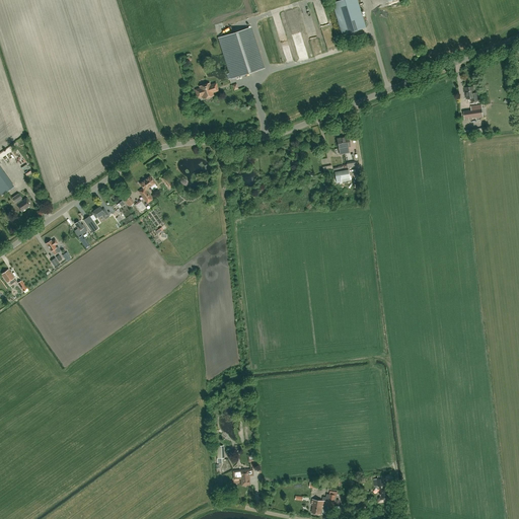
[(342,34),(366,27),(357,0),(340,0),(331,3),(342,34)]
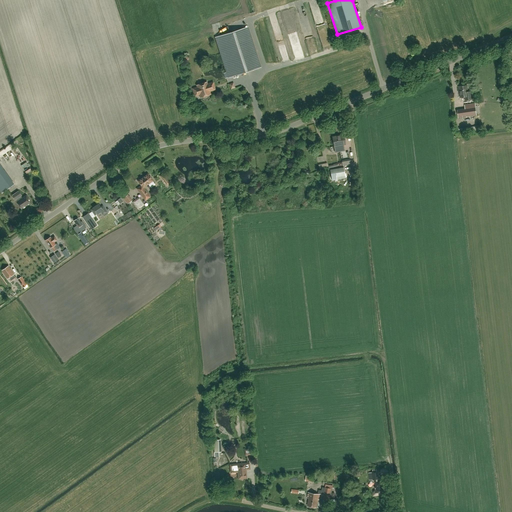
[(260,67),(248,27),(216,37),(228,77),(260,67)]
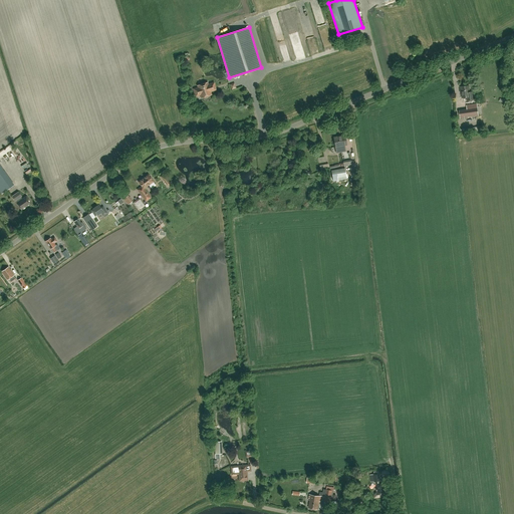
[(211,94),(210,88),(212,87),(210,83),(208,84),(208,82),(198,85),(198,87),(193,88),(196,96),(201,94),(201,97),(205,96),(205,95),(207,94),(208,95),(211,94)]
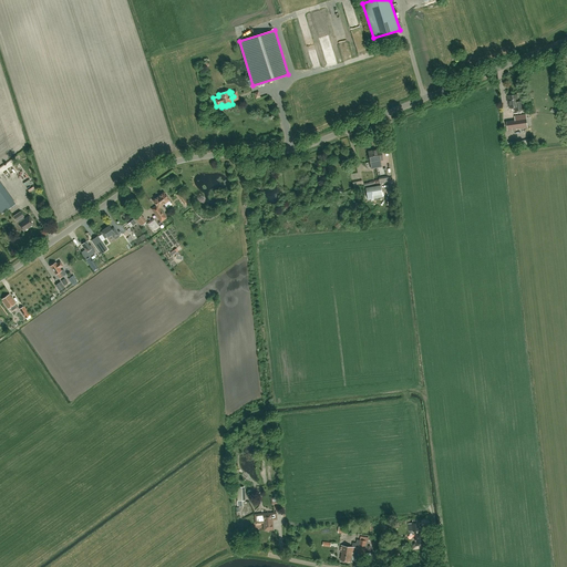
[(518,102),(517,94),(508,95),(509,107),(515,107),(515,111),(523,110),(522,101),(518,102)]
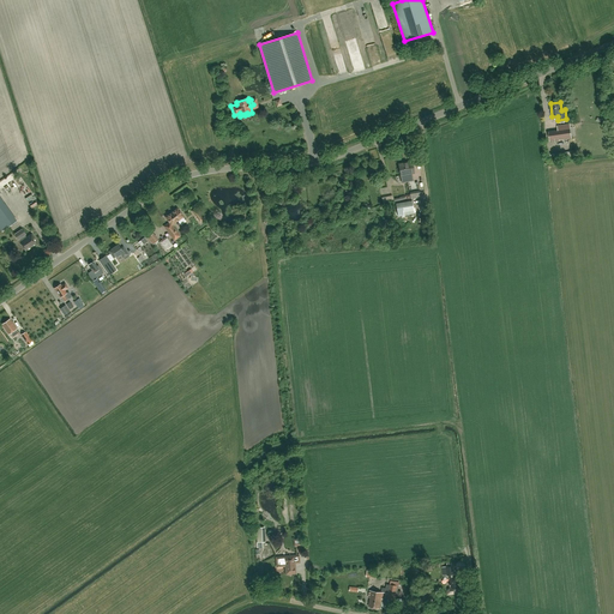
[(559,140),(572,138),(570,124),(557,126),(558,131),(548,132),(549,142),(555,140),(555,142),(559,142),(559,140)]
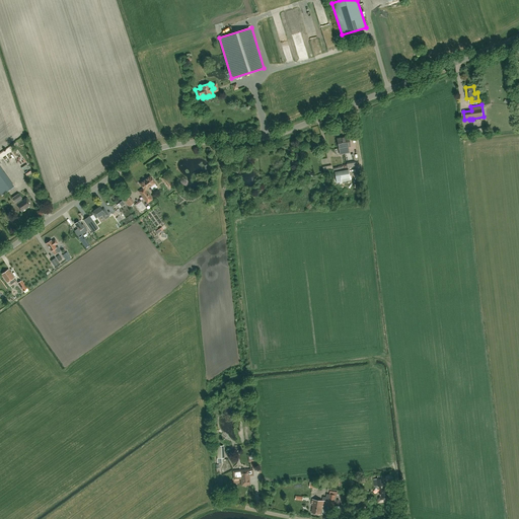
[(341,155),(349,153),(348,147),(350,146),(349,137),(337,139),(339,148),(340,148),(341,155)]
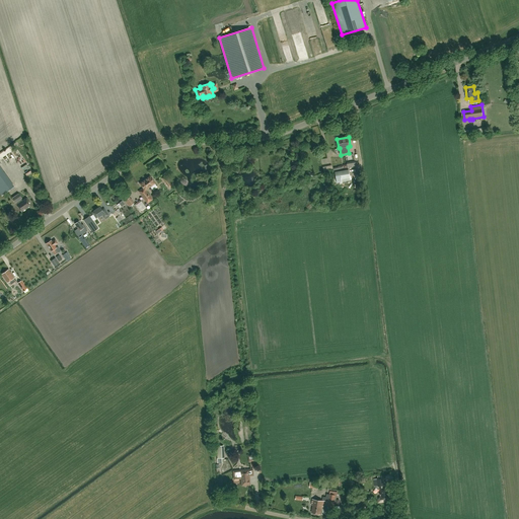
[(0,193),(2,196),(14,187),(0,166),(0,193)]
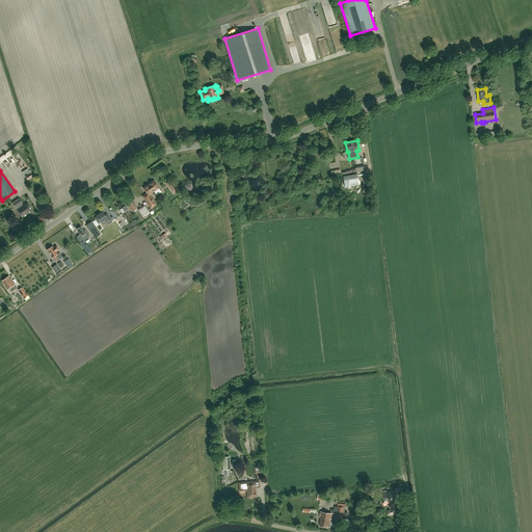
[(349,184),(349,185),(349,187),(358,185),(356,174),(343,177),(344,185),(349,184)]
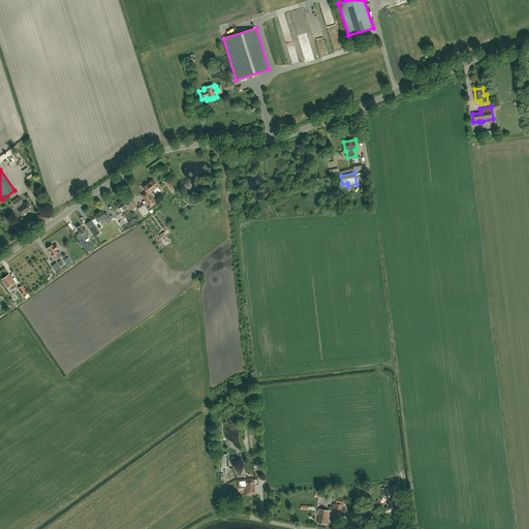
[(155,192),(159,188),(158,186),(153,179),(144,187),(147,191),(142,194),(151,207),(155,203),(149,193),(153,189),(155,192)]
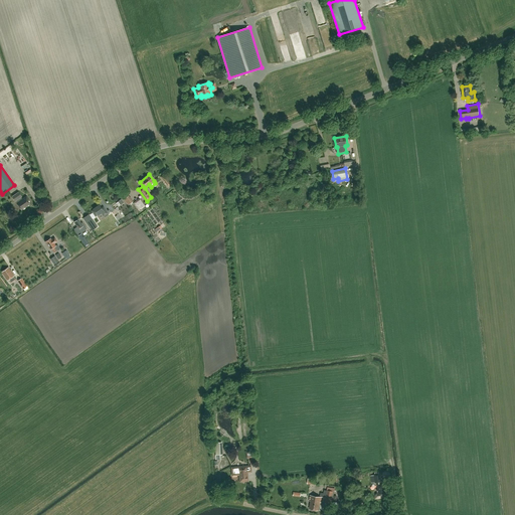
[(22,199),(21,197),(21,196),(18,192),(12,196),(15,201),(17,203),(16,203),(21,210),(29,204),(27,200),(28,199),(26,196),(22,199)]
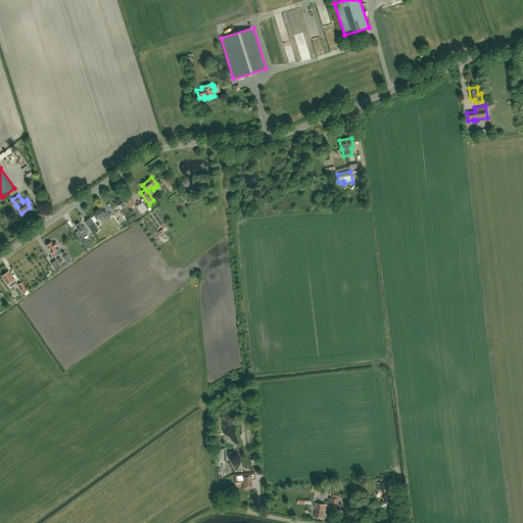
[(130,209),(135,205),(131,199),(126,203),(130,209)]
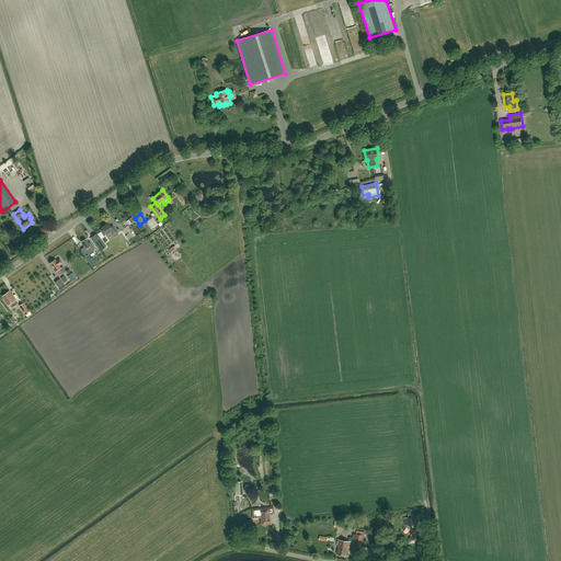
[(113,226),(111,227),(109,224),(102,228),(103,228),(101,230),(104,236),(106,233),(107,235),(111,231),(113,235),(117,232),(113,226)]
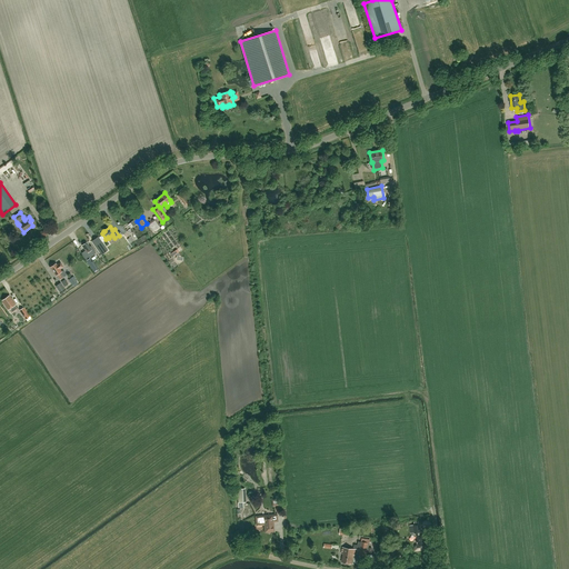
[(125,248),(132,243),(130,239),(133,237),(132,235),(120,240),(125,248)]
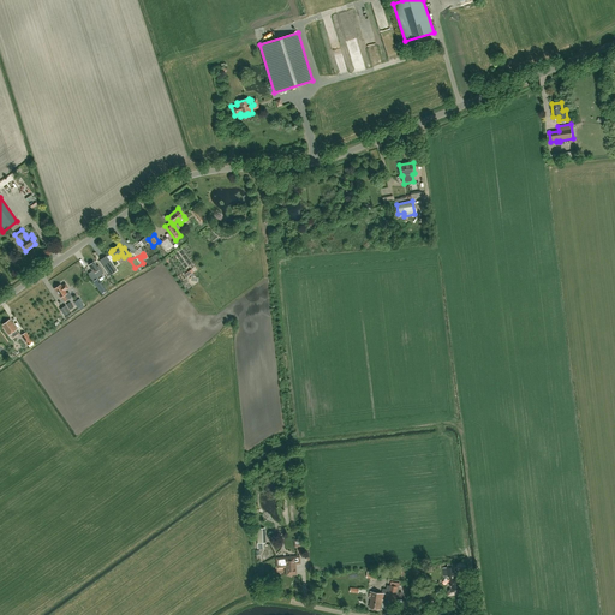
[(106,256),(100,261),(109,275),(117,270),(106,256)]
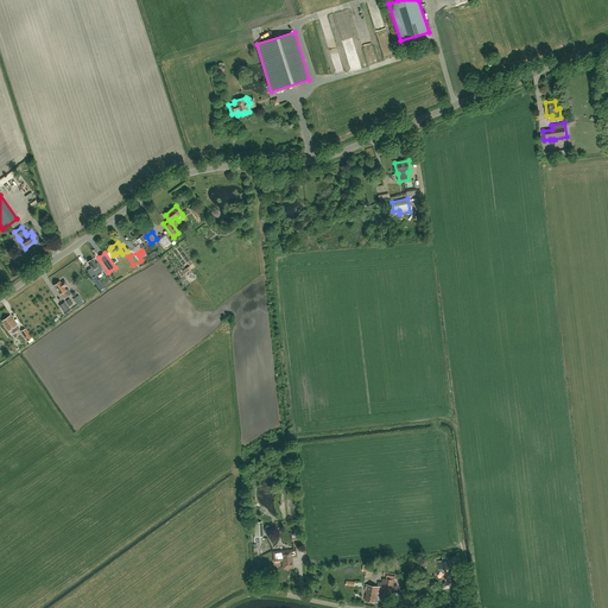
[(88,271),(93,278),(97,276),(96,274),(102,270),(97,263),(96,264),(93,259),(88,263),(92,268),(88,271)]
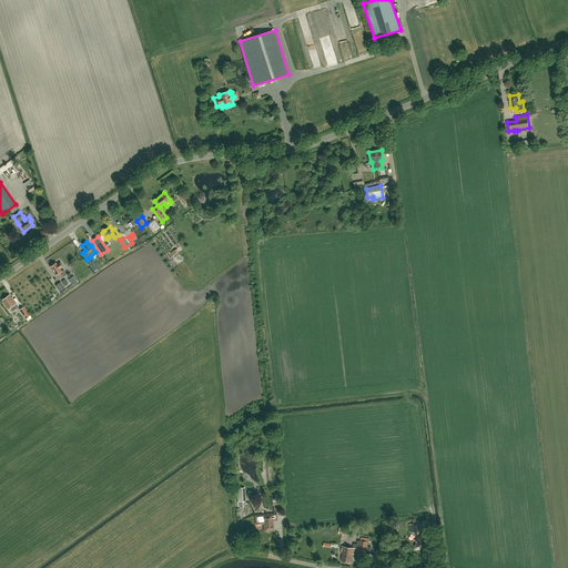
[(98,269),(91,257),(87,260),(85,261),(93,271),(98,269)]
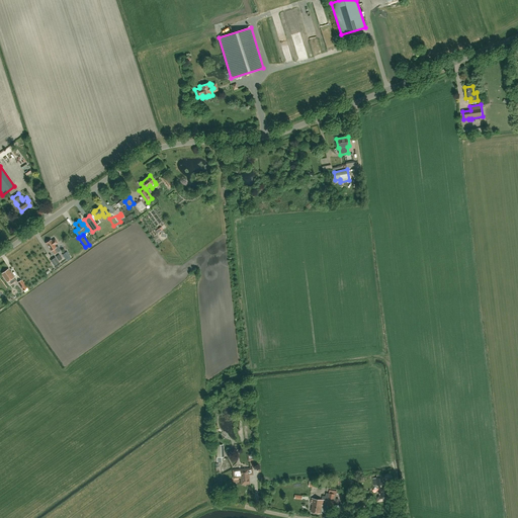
[(58,243),(55,239),(52,241),(51,240),(46,244),(51,251),(52,250),(55,255),(57,253),(55,249),(57,247),(55,245),(58,243)]
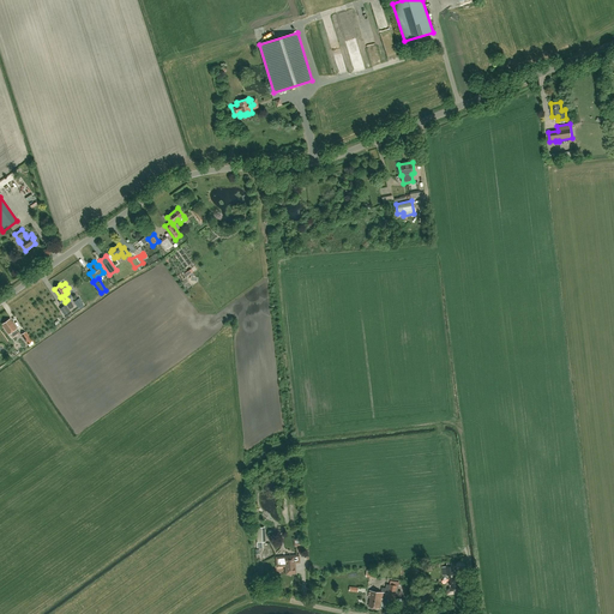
[(70,312),(65,305),(60,309),(65,315),(70,312)]
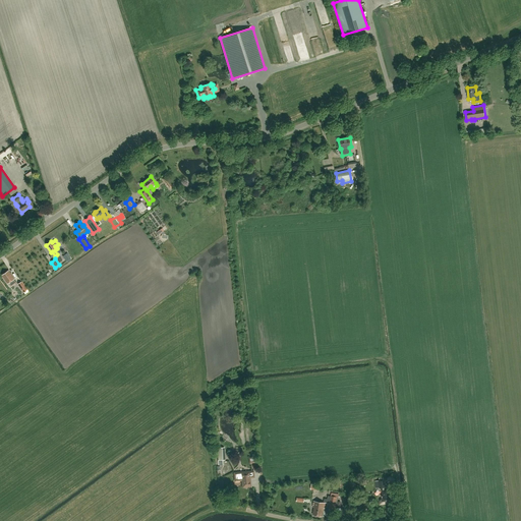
[(16,283),(14,279),(8,271),(1,276),(7,284),(9,282),(11,286),(16,283)]
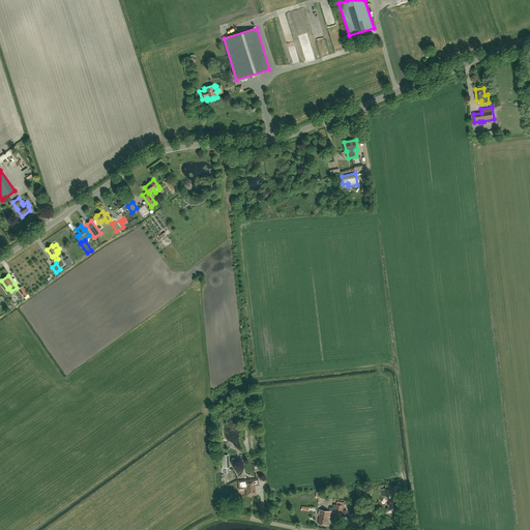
[(25,299),(29,296),(28,295),(22,286),(18,289),(24,298),(25,298),(25,299)]
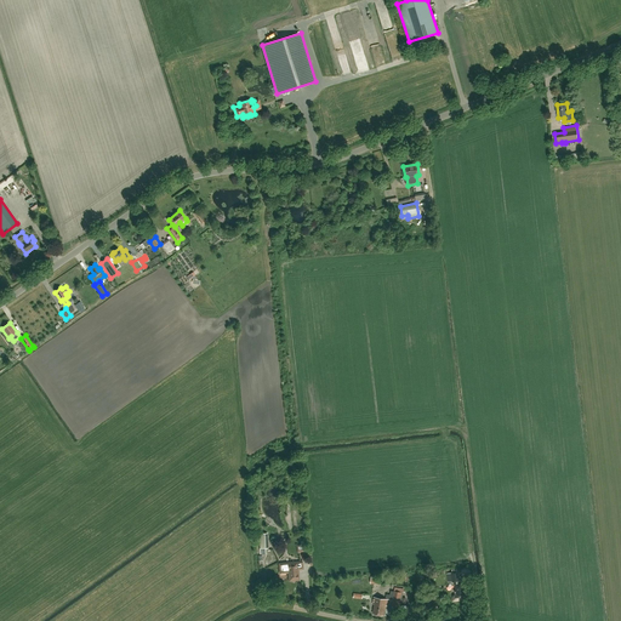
[(302,562),(288,563),(279,564),(280,574),(288,573),(289,577),(294,582),(296,580),(298,580),(297,570),(303,569),(302,562)]
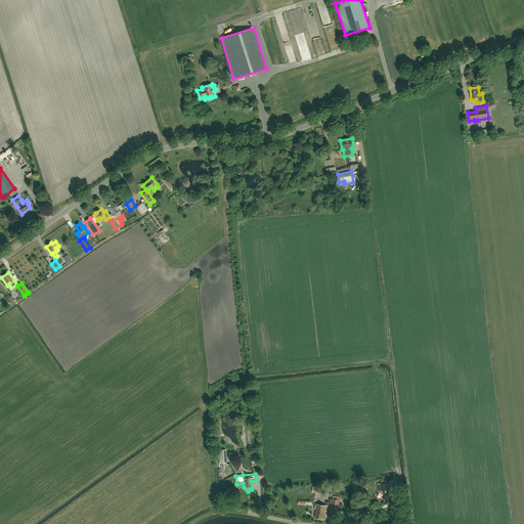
[(382,505),(382,508),(386,507),(392,506),(392,501),(391,492),(387,493),(386,490),(388,490),(387,482),(386,483),(385,480),(381,480),(382,483),(381,483),(378,484),(379,491),(382,491),(384,490),(385,500),(382,505)]
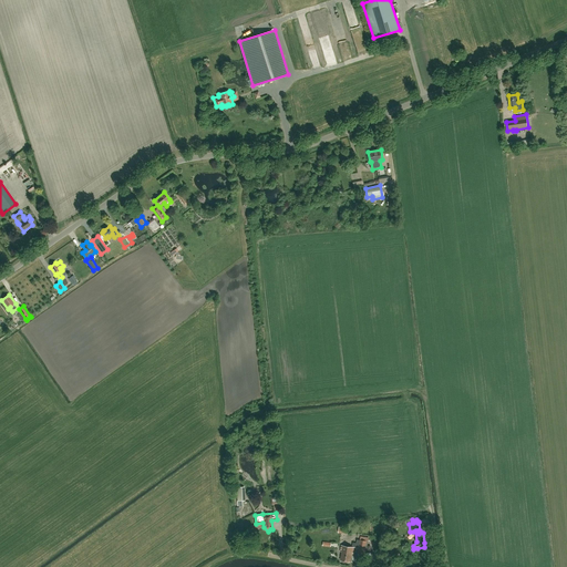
[(354,549),(358,550),(359,550),(359,552),(364,553),(367,540),(368,542),(368,537),(361,536),(360,539),(360,544),(352,543),(352,547),(341,545),(340,552),(342,552),(341,560),(350,562),(351,553),(353,554),(354,549)]
